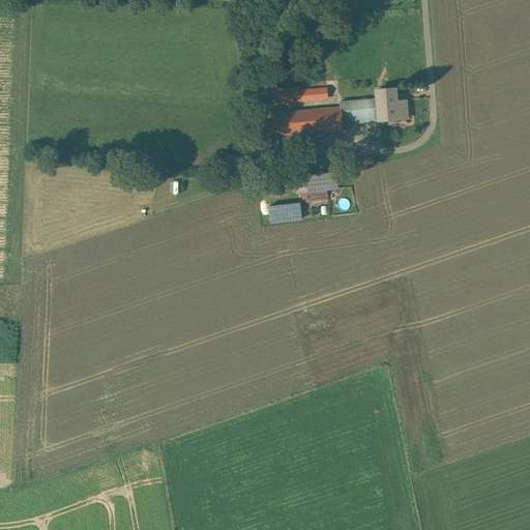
[(291,89),(273,90),(274,104),(300,101),(299,91),(298,82),(290,83),(291,89)]
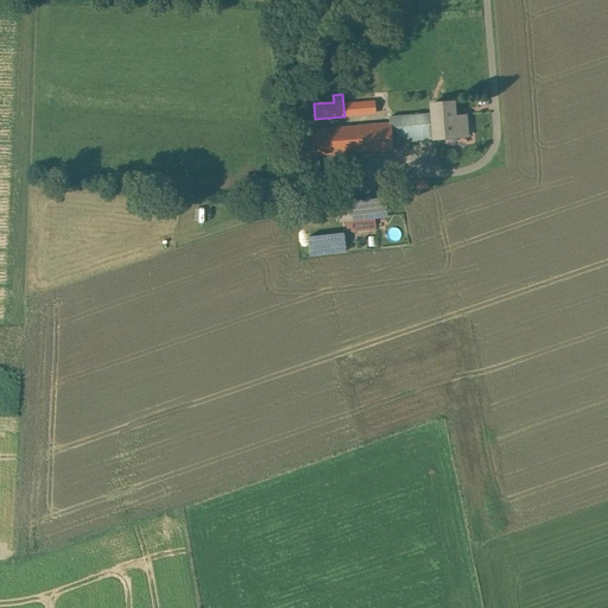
[(456,101),(429,102),(430,113),(431,140),(469,138),(467,114),(456,115),(456,101)]
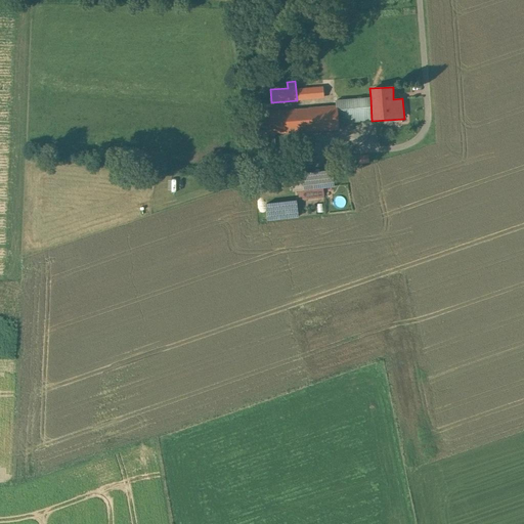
[(322,88),(296,90),(297,99),(323,97),(322,88)]
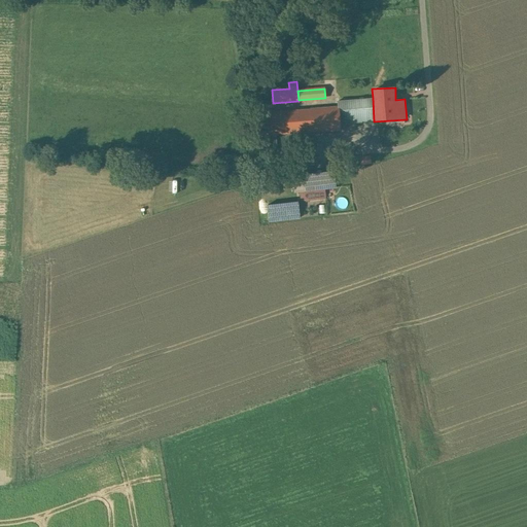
[(343,100),(337,101),(339,124),(374,121),(373,98),(372,98),(343,100)]
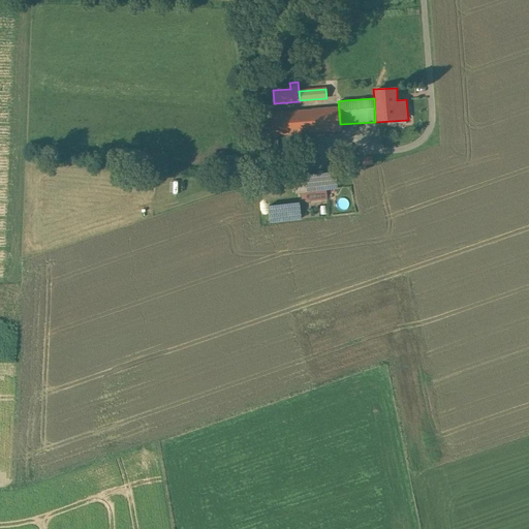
[(341,109),(263,114),(265,135),(277,134),(342,130),(341,109)]
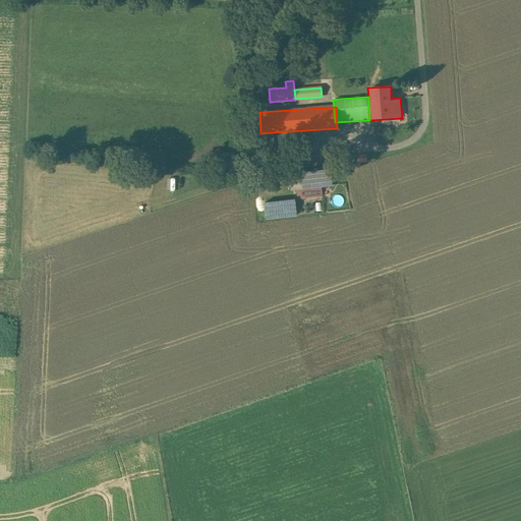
[(366,154),(356,155),(357,163),(367,162),(366,154)]
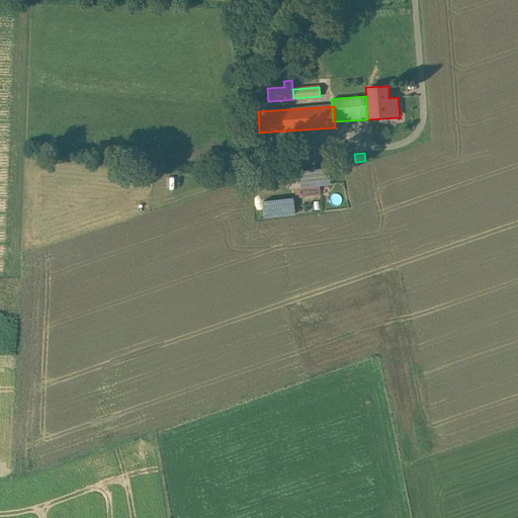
[(328,168),(287,172),(288,188),(330,184),(328,168)]
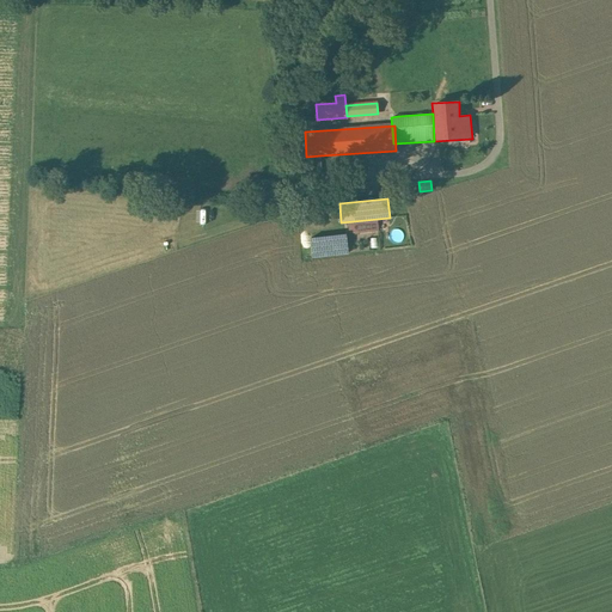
[(378,219),(348,222),(349,233),(378,230),(378,219)]
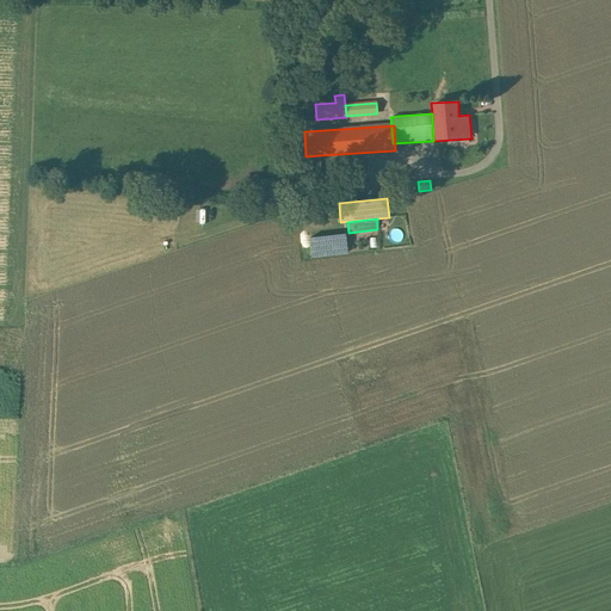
[(345,234),(309,238),(312,257),(347,252),(345,234)]
